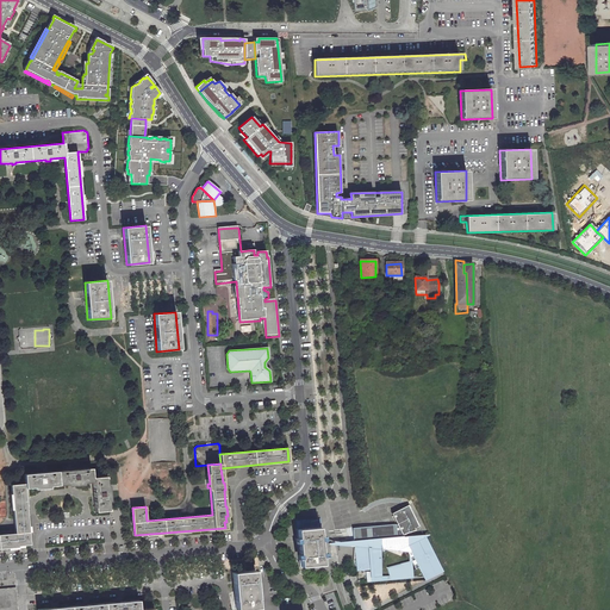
[(14,534),(0,534),(0,548),(30,546),(25,489),(38,487),(39,489),(43,487),(43,486),(72,484),(73,485),(76,485),(76,484),(92,481),(94,511),(109,509),(107,495),(109,493),(109,490),(106,490),(105,474),(92,477),(91,468),(24,474),(24,485),(11,486),(14,534)]
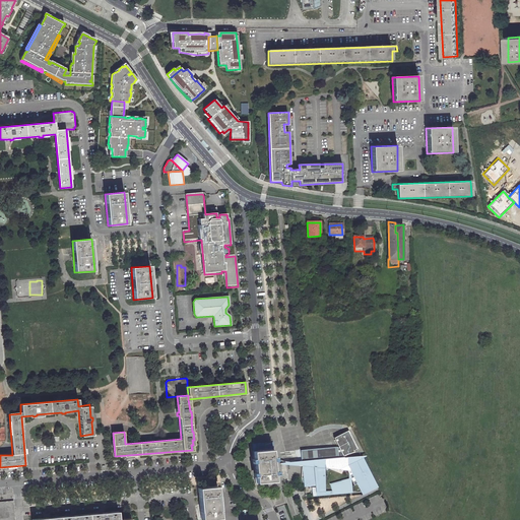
[(328,469),(347,471),(350,478),(353,485),(356,483),(363,496),(378,488),(362,457),(346,458),(346,456),(354,453),(354,452),(359,450),(349,431),(334,438),(339,448),(338,448),(337,448),(301,450),(302,461),(310,461),(310,466),(302,465),(301,482),(304,482),(304,486),(315,485),(315,488),(312,488),(312,496),(346,494),(346,492),(348,491),(347,479),(329,484),(332,492),(325,492),(323,463),(328,469)]
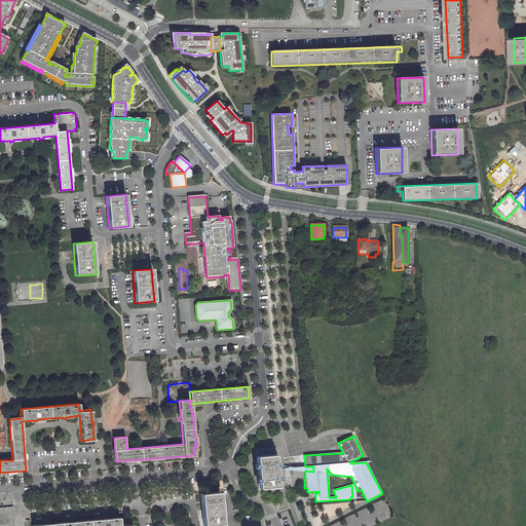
[(274,455),(256,456),(258,488),(277,487),(275,454),(274,455)]
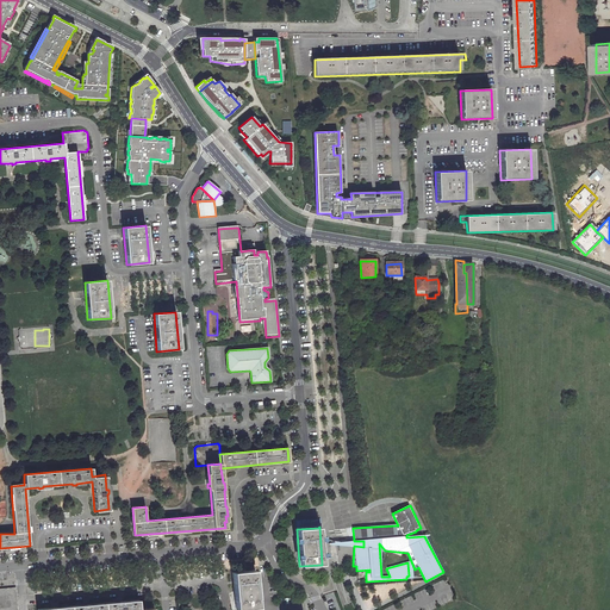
[(255,571),(232,572),(236,609),(257,608),(255,571)]
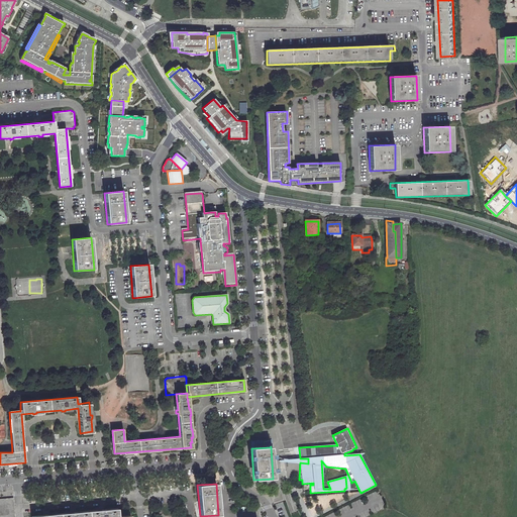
[(11,516),(10,501),(0,502),(0,516),(11,516)]
